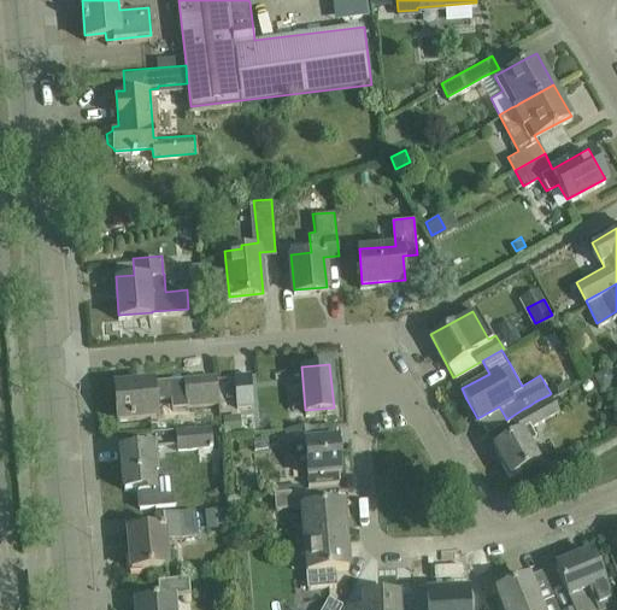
[(606,364),(592,373),(600,387),(611,381),(612,375),(606,364)]
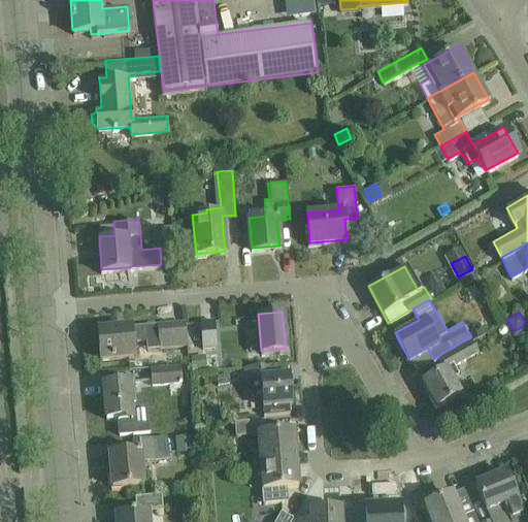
[(202,347),(216,345),(213,318),(200,319),(202,347)]
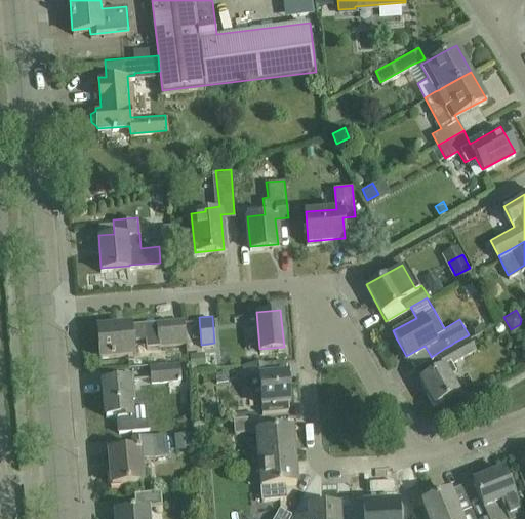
[(157,323),(144,323),(129,325),(129,323),(97,326),(99,354),(131,352),(130,336),(145,335),(145,340),(158,338),(158,343),(172,342),(171,338),(185,337),(184,318),(156,321),(157,323)]
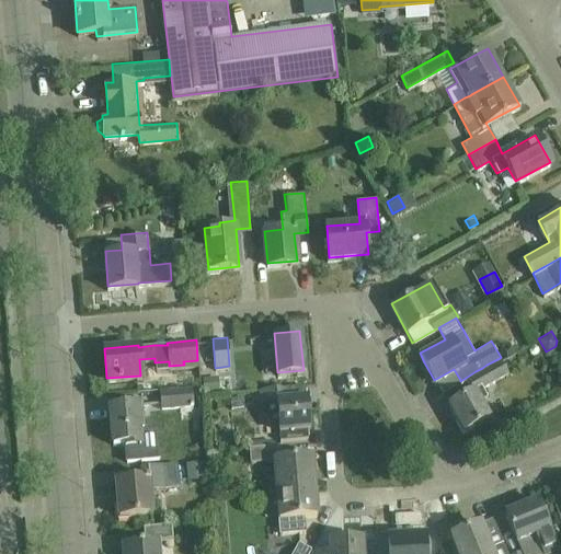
[(530,343),(528,346),(529,349),(533,351),(537,350),(538,347),(537,343),(534,342),(530,343)]
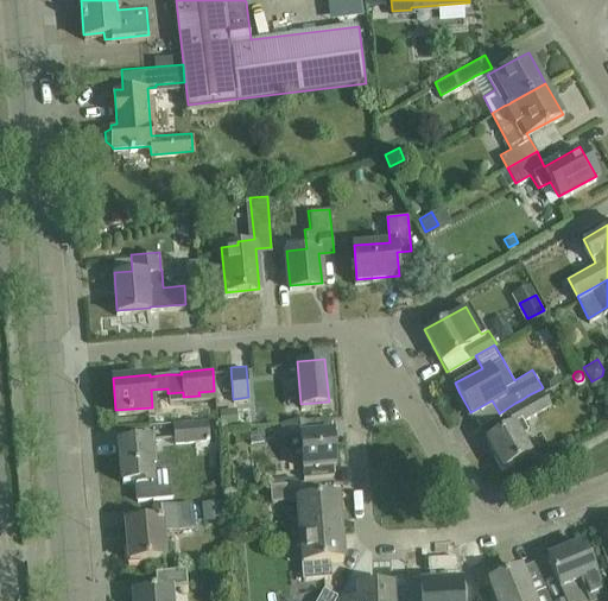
[(542,388),(505,410),(511,422),(485,437),(500,466),(530,450),(520,431),(526,428),(520,418),(550,403),(542,388)]
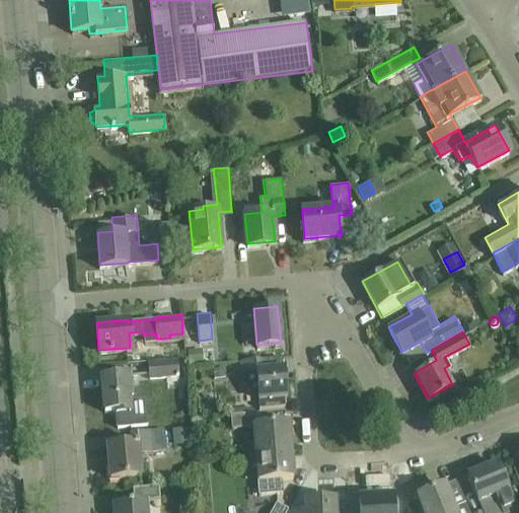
[(199,346),(187,346),(188,360),(200,360),(199,346)]
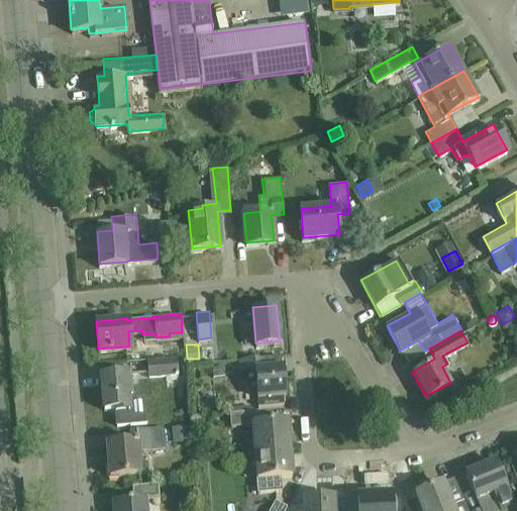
[(261,355),(238,358),(239,371),(243,371),(244,381),(255,380),(257,396),(259,403),(284,400),(283,394),(285,394),(282,366),(262,368),(261,355)]
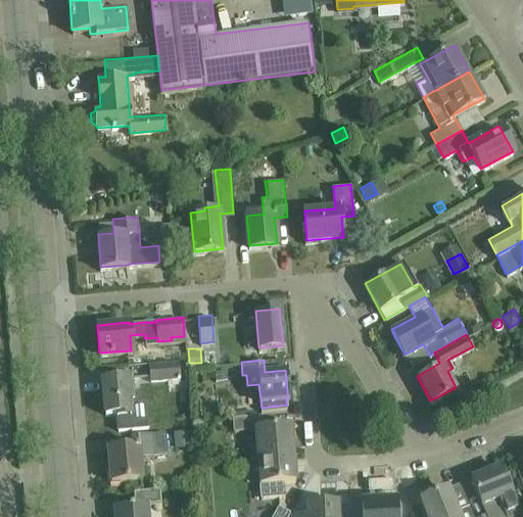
[(150,379),(179,377),(178,361),(148,363),(150,379)]
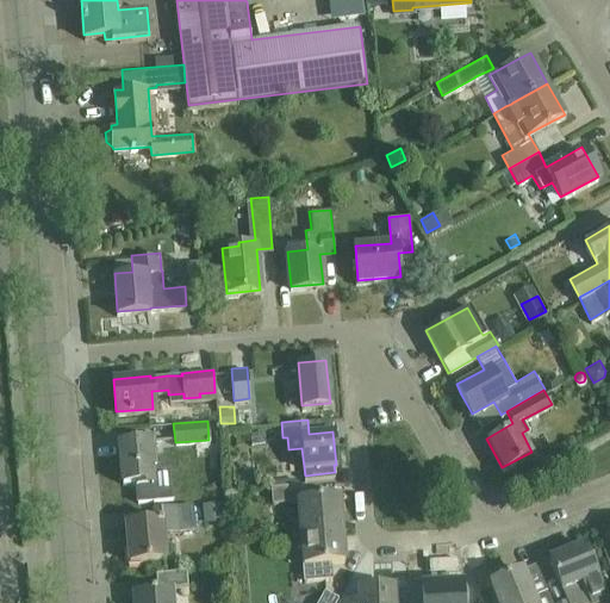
[(151,437),(118,440),(122,480),(135,479),(135,483),(136,501),(172,498),(169,462),(154,464),(151,437)]
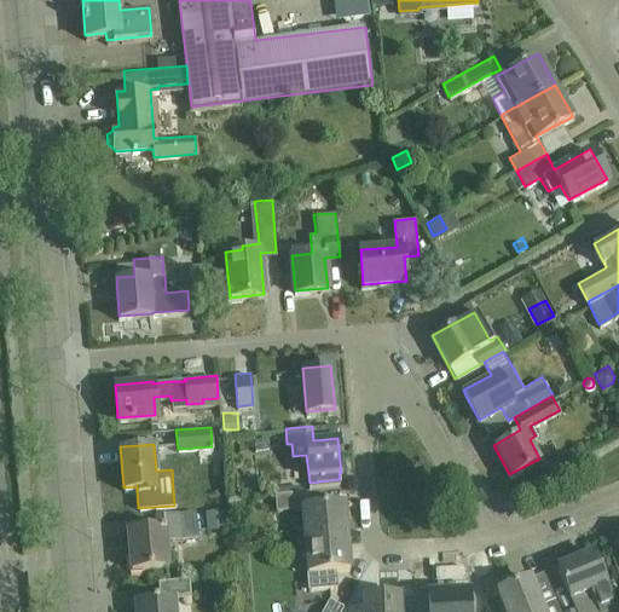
[(304,540),(346,536),(342,502),(311,504),(310,490),(273,492),(275,508),(301,506),(304,540)]
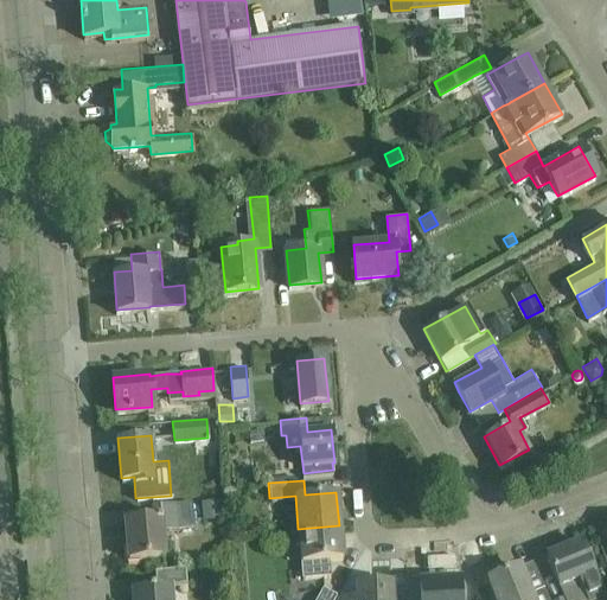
[(193,524),(191,498),(153,502),(154,516),(125,518),(128,556),(164,553),(163,527),(193,524)]
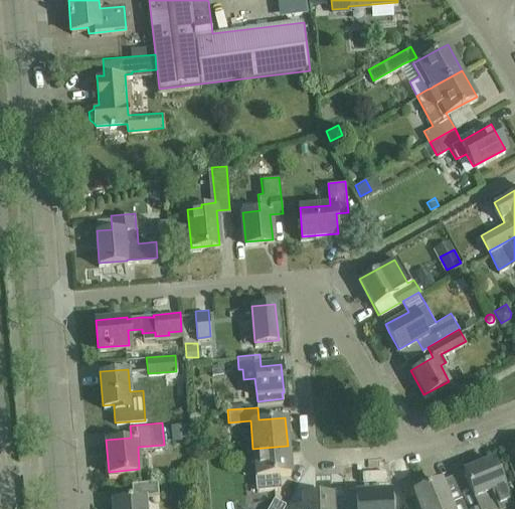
[(187,423),(173,425),(173,439),(188,438),(187,423)]
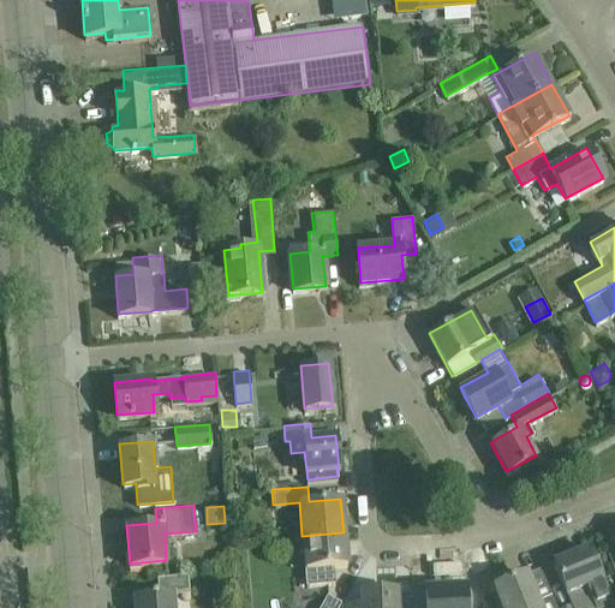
[(302,536),(305,567),(306,584),(334,582),(333,565),(346,564),(344,532),(302,536)]
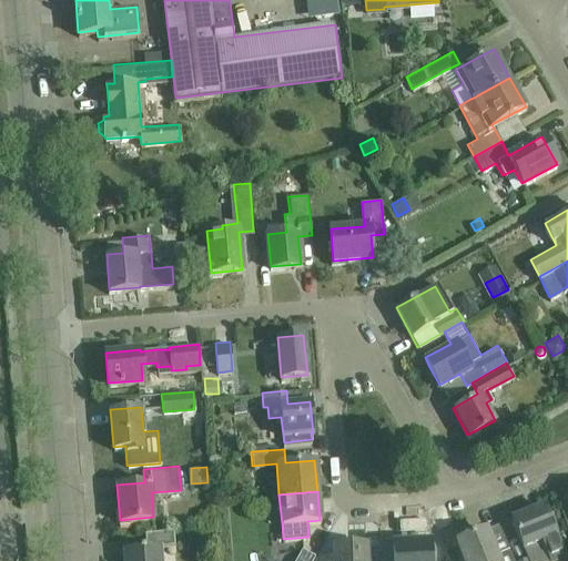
[(544,503),(510,517),(513,520),(527,556),(514,560),(548,560),(550,560),(546,548),(559,542),(544,503)]
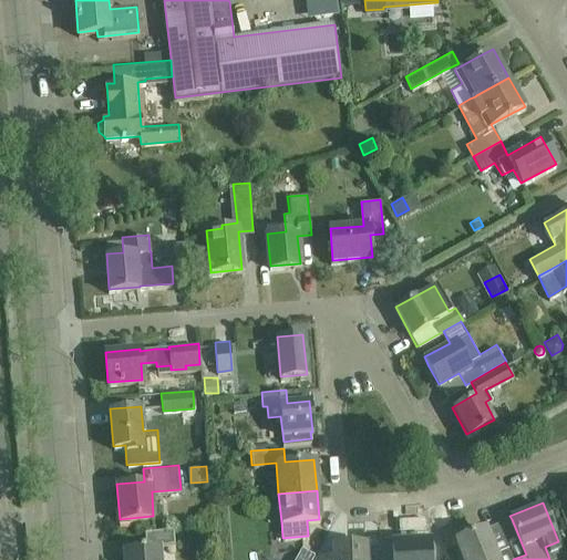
[(484,527),(455,539),(463,559),(513,559),(507,546),(505,539),(491,545),(485,530),(484,527)]
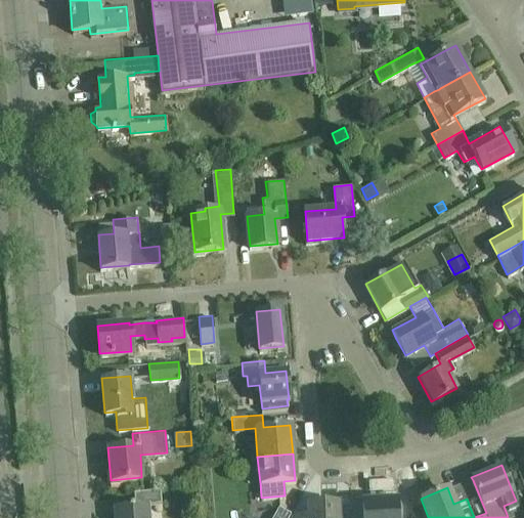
[(135,504),(114,506),(114,517),(149,517),(148,504),(162,503),(161,488),(134,490),(135,504)]
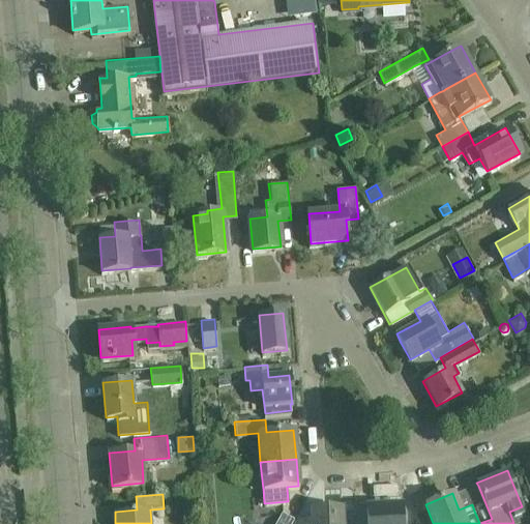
[(194,494),(183,500),(189,511),(200,504),(194,494)]
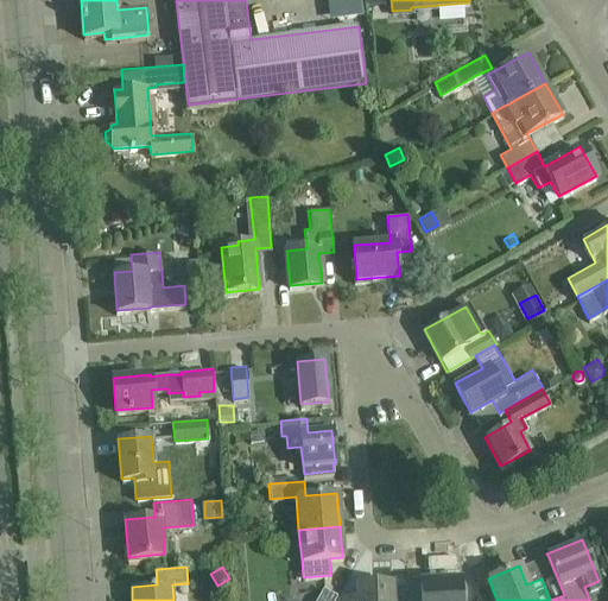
[(460,600),(460,580),(420,581),(420,600),(460,600)]
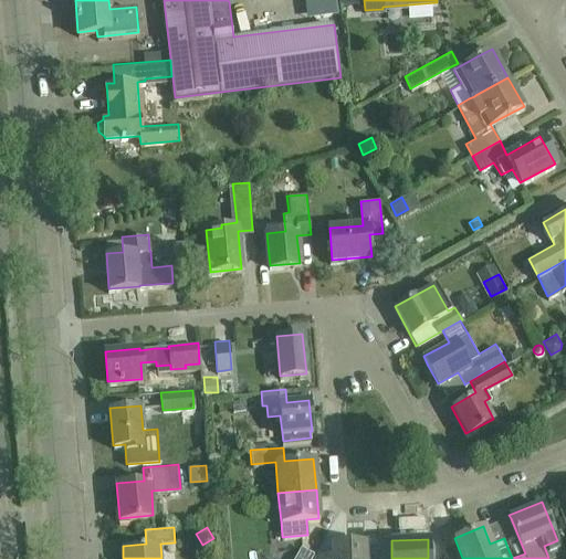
[(315,558),(364,558),(364,541),(336,542),(336,554),(315,555),(315,558)]
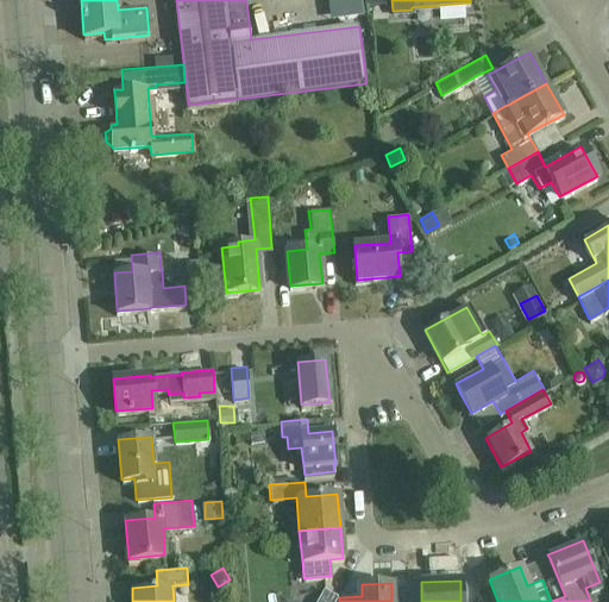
[(332,601),(337,595),(322,587),(314,601),(332,601)]
